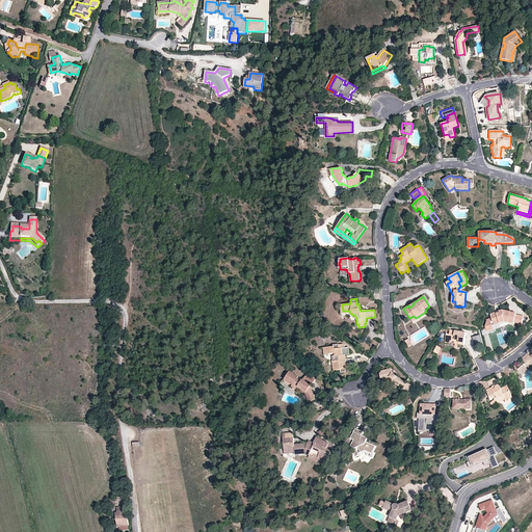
[(341,314),(350,313),(349,311),(343,311),(342,304),(339,304),(339,309),(340,309),(341,314)]
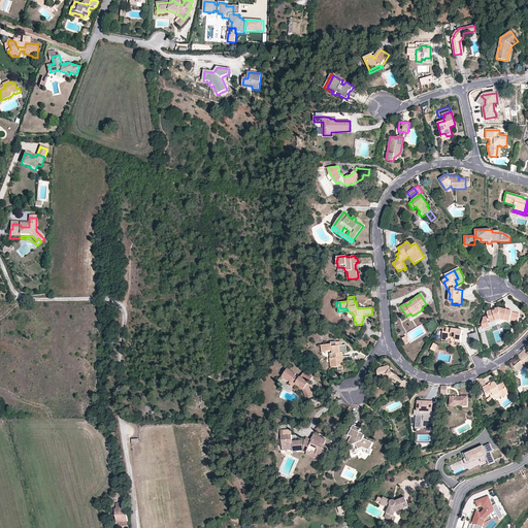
[(424,310),(423,309),(413,316),(410,314),(406,316),(408,320),(424,310)]
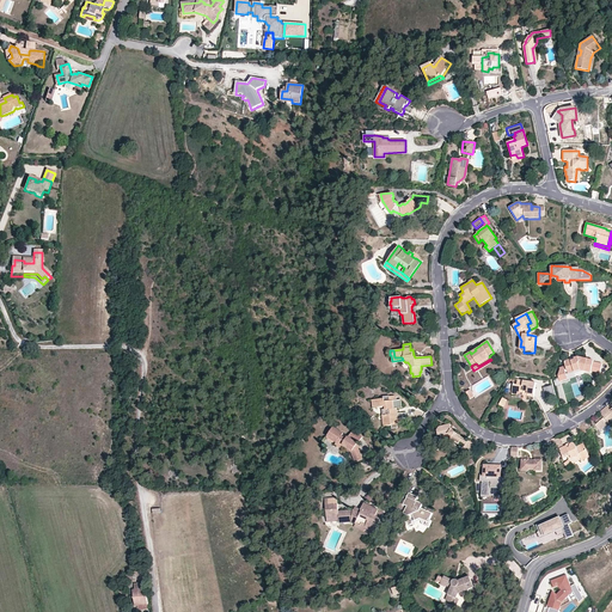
[(593,362),(593,361),(579,359),(564,362),(567,371),(565,371),(563,367),(560,368),(561,371),(558,377),(561,383),(568,380),(565,373),(568,373),(568,375),(580,371),(591,373),(593,362)]
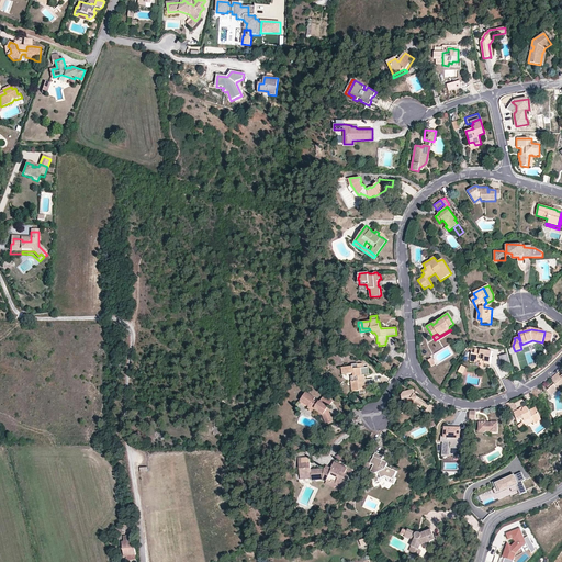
[(553,335),(544,333),(542,343),(551,344),(553,335)]
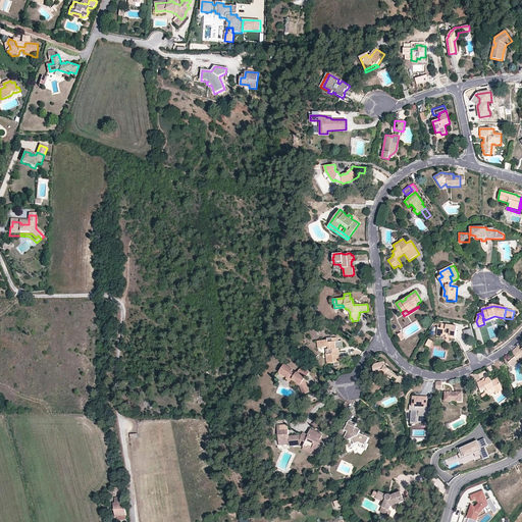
[(455,340),(457,327),(438,323),(437,324),(436,327),(437,327),(435,336),(440,337),(440,335),(445,336),(445,337),(455,340)]
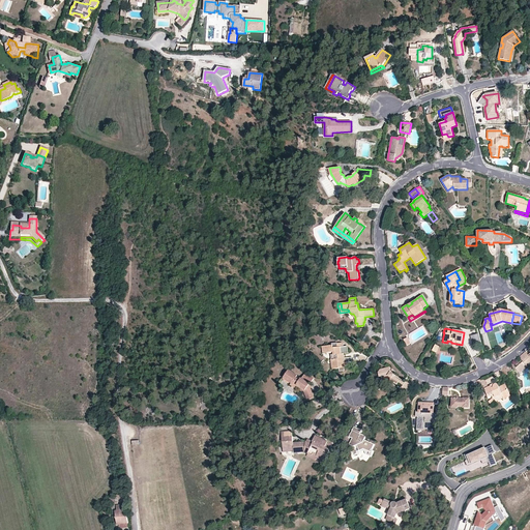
[(348,353),(347,346),(337,347),(336,343),(331,344),(331,346),(322,347),(323,353),(332,352),(333,355),(331,355),(331,359),(332,369),(339,369),(340,372),(344,371),(344,369),(348,367),(347,362),(352,361),(351,357),(345,358),(344,354),(348,353)]
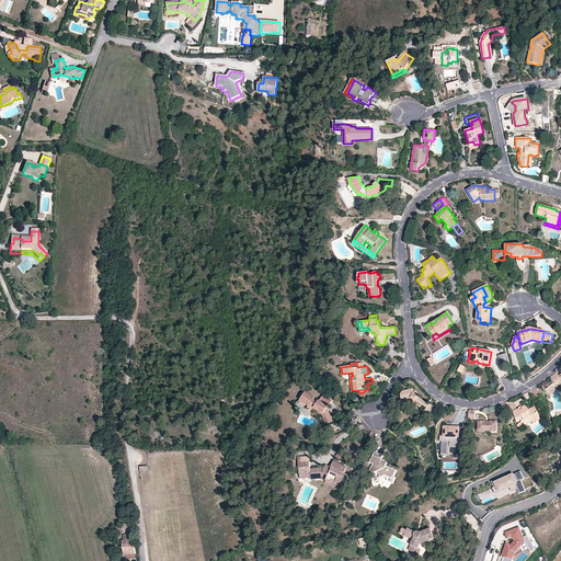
[(557,373),(551,377),(556,381),(560,378),(557,373)]
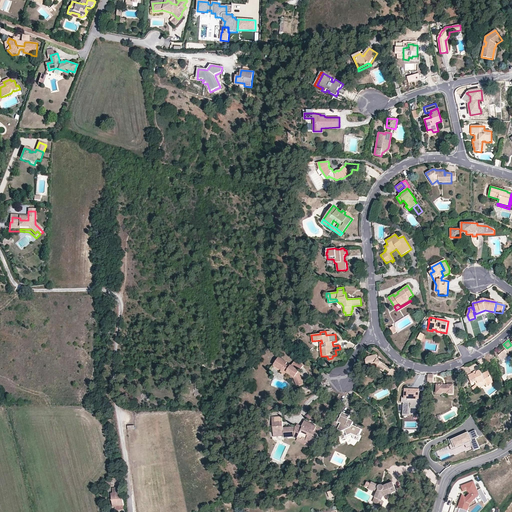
[(511,344),(511,345),(507,348),(503,344),(501,345),(504,349),(508,354),(511,357),(511,355),(511,344)]
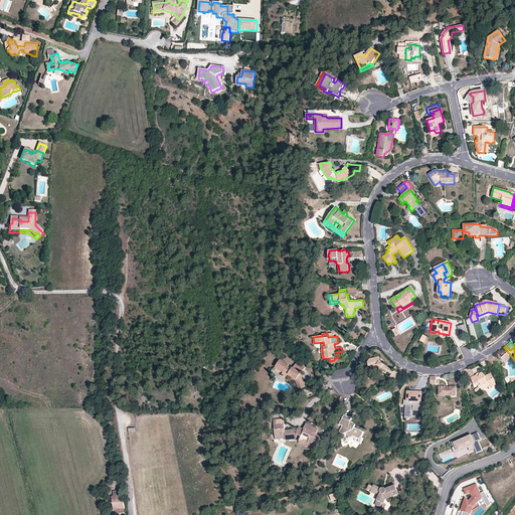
[(504,362),(511,356),(507,351),(500,358),(503,361),(504,362)]
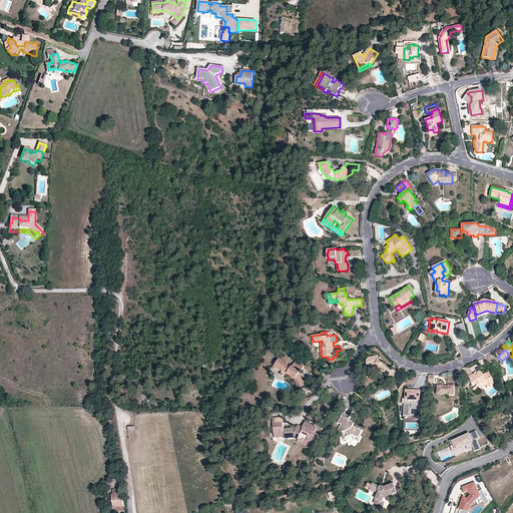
[(395,381),(399,374),(396,372),(396,371),(393,370),(392,371),(382,365),(383,364),(382,363),(383,362),(380,359),(378,359),(377,356),(368,358),(366,361),(368,365),(369,365),(370,369),(371,369),(372,371),(376,373),(377,374),(377,375),(382,372),(384,373),(386,371),(390,373),(389,375),(387,376),(389,380),(392,379),(395,381)]
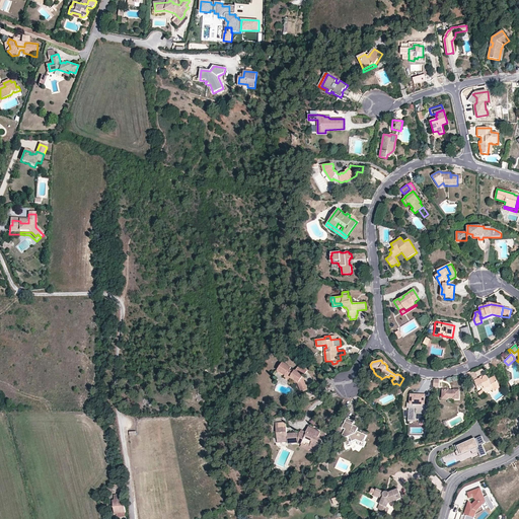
[(307,370),(299,365),(295,370),(294,371),(290,369),(291,367),(283,362),(278,369),(282,372),(282,373),(285,375),(287,372),(291,375),(289,378),(297,384),(301,392),(307,389),(304,379),(302,378),(303,375),(307,370)]
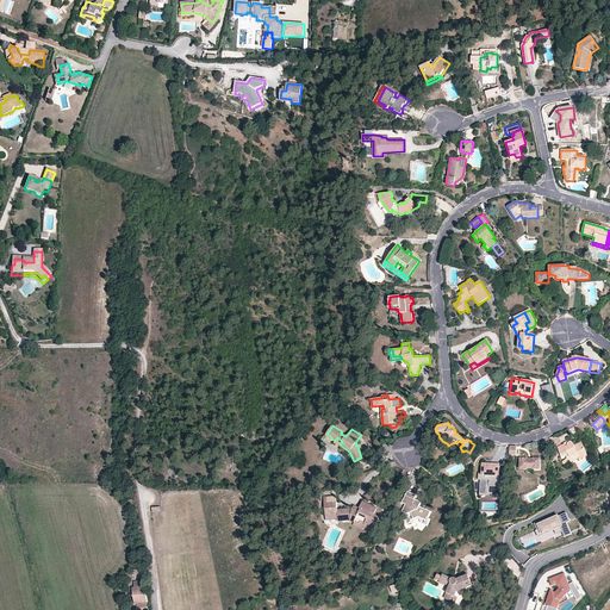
[(549,439),(553,448),(560,444),(556,435),(549,439)]
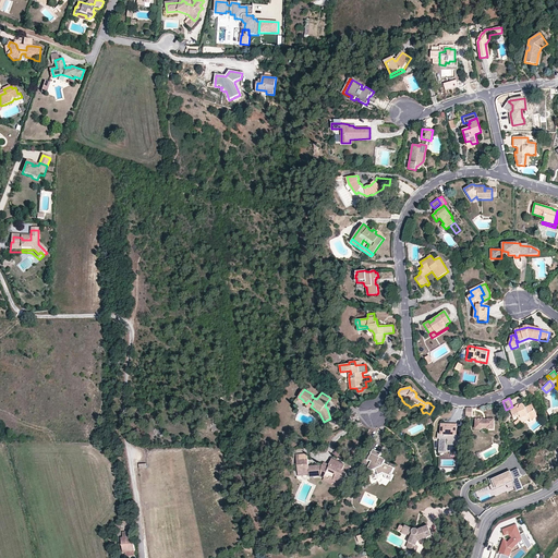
[(536,415),(532,404),(525,408),(523,404),(520,404),(520,403),(516,405),(517,407),(510,409),(513,419),(518,417),(518,420),(513,423),(516,426),(520,423),(519,422),(520,422),(521,423),(536,415)]
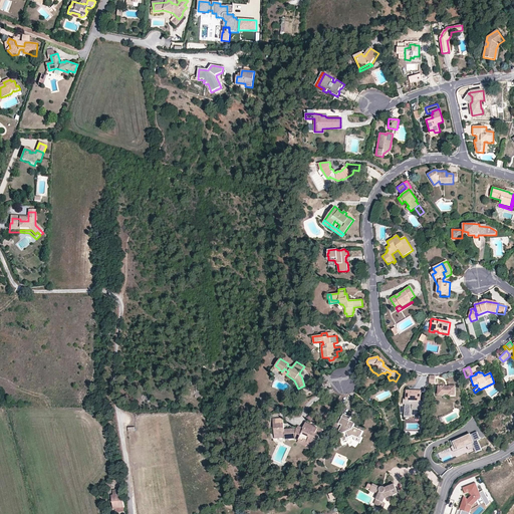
[(455,396),(455,387),(450,387),(450,388),(444,388),(444,387),(439,386),(438,396),(443,396),(443,395),(450,395),(450,396),(455,396)]
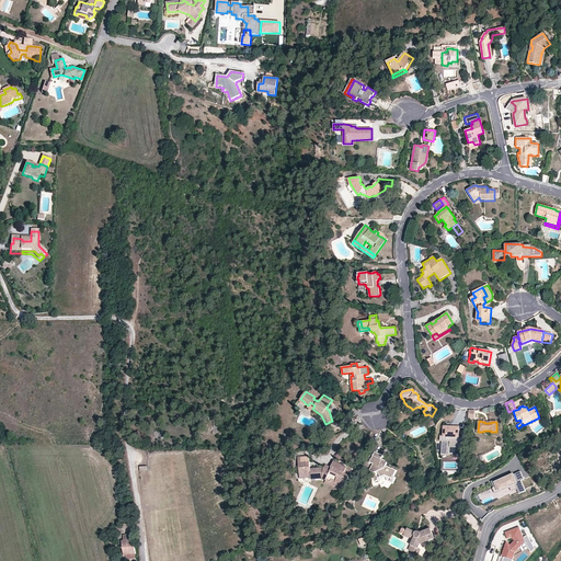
[(459,428),(444,427),(444,436),(439,436),(439,442),(442,442),(442,455),(449,455),(449,447),(462,447),(462,438),(459,437),(459,428)]
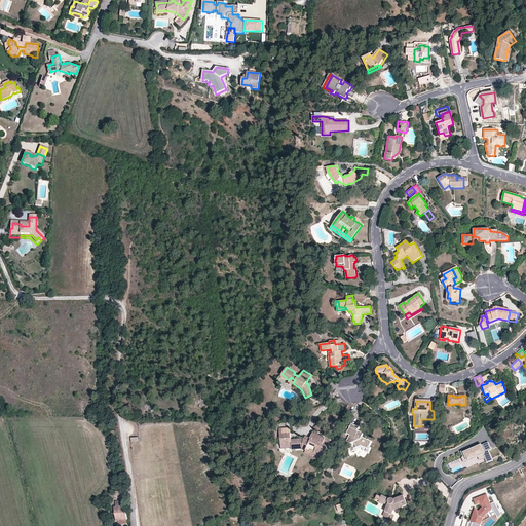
[(346,441),(351,443),(354,442),(357,447),(361,445),(363,447),(362,447),(364,451),(368,453),(371,448),(369,447),(371,441),(369,440),(369,439),(368,439),(368,440),(362,437),(363,433),(359,430),(358,431),(357,430),(359,427),(351,423),(350,425),(349,425),(349,426),(349,427),(346,434),(347,434),(347,435),(348,435),(349,436),(346,441)]
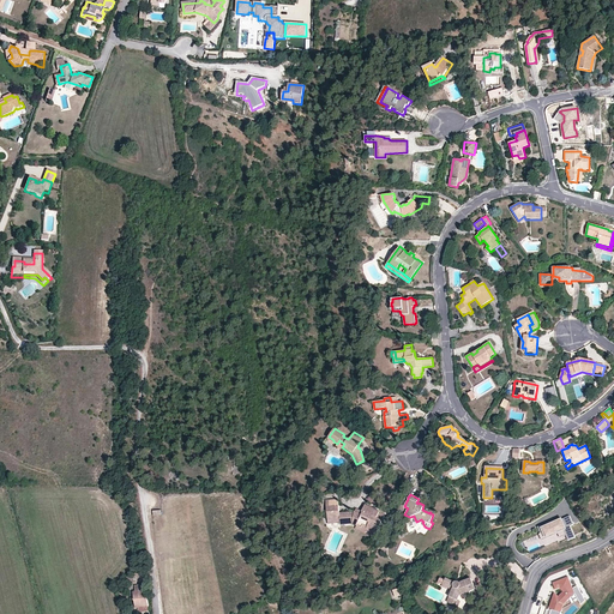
[(326,500),(327,513),(339,512),(338,499),(326,500)]
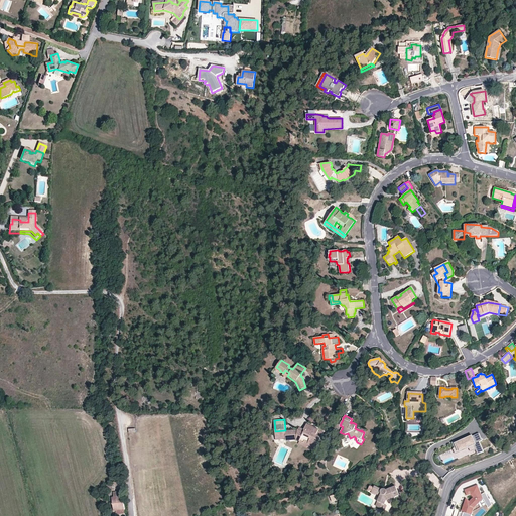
[(298,429),(285,430),(275,431),(275,440),(285,439),(285,440),(296,440),(299,441),(299,443),(306,446),(307,444),(315,448),(317,445),(318,446),(319,442),(318,442),(320,437),(316,435),(318,429),(306,423),(303,429),(299,427),(298,429)]
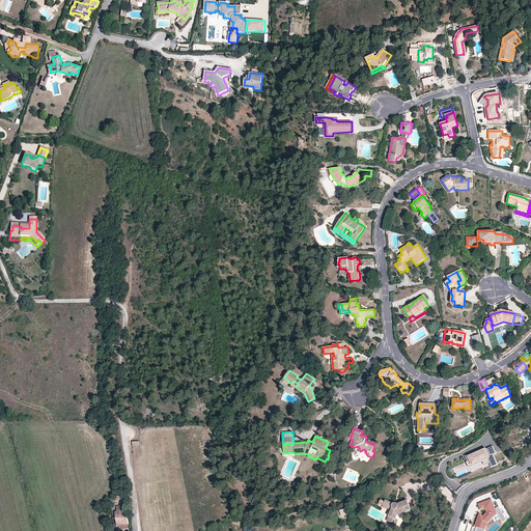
[(496,446),(467,456),(469,460),(468,460),(470,467),(484,462),(490,459),(492,464),(493,468),(500,466),(496,454),(499,453),(496,446)]
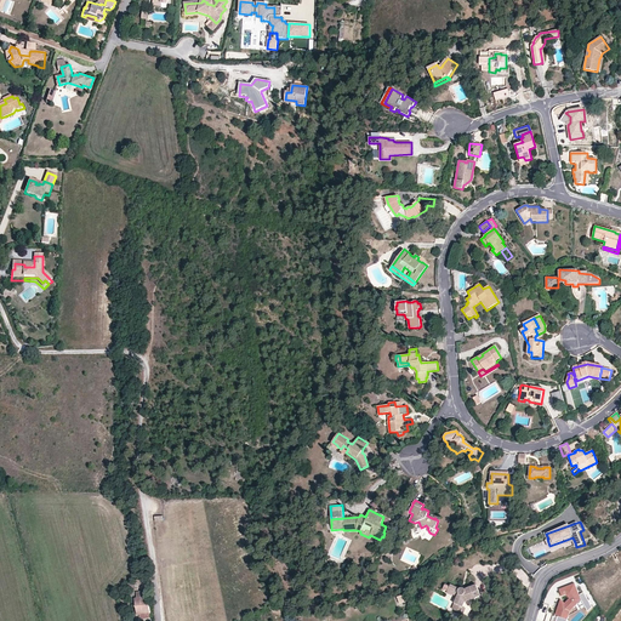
[(553,616),(552,620),(567,620),(570,611),(579,604),(576,599),(580,598),(588,613),(593,609),(585,593),(580,596),(575,584),(559,590),(562,597),(567,596),(570,599),(565,604),(560,599),(556,617),(553,616)]
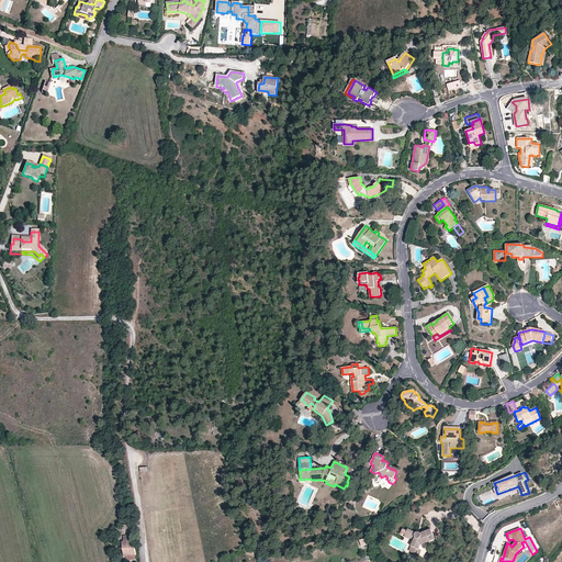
[(409,551),(419,557),(422,551),(419,550),(420,546),(436,539),(431,530),(422,534),(420,534),(420,532),(419,531),(417,531),(416,532),(415,532),(407,529),(405,536),(409,538),(414,540),(412,547),(409,551)]
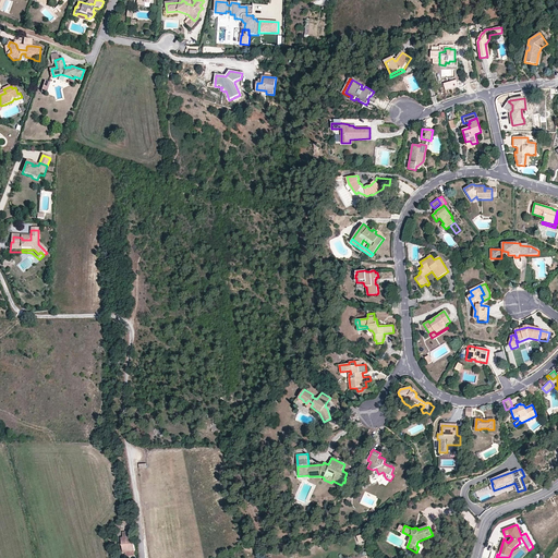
[(123,532),(123,537),(121,537),(122,553),(125,552),(126,552),(134,552),(133,536),(131,536),(130,532),(123,532)]
